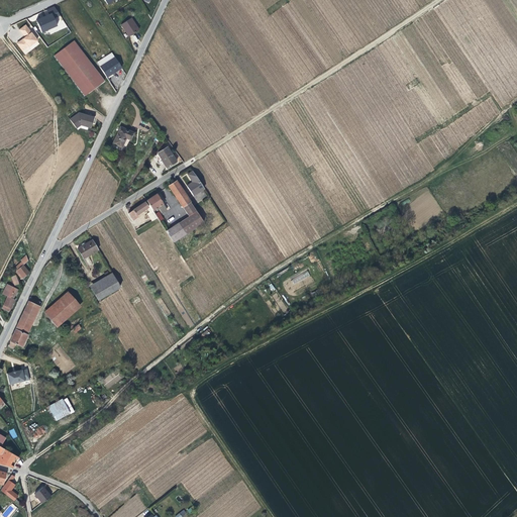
[(36,19),(42,33),(59,26),(55,18),(60,16),(56,5),(42,11),(44,16),(36,19)]
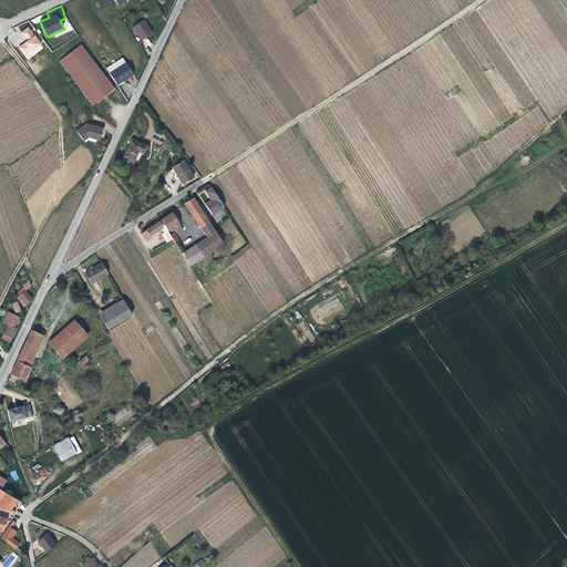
[(64,30),(68,28),(69,31),(72,30),(68,18),(61,20),(64,30)]
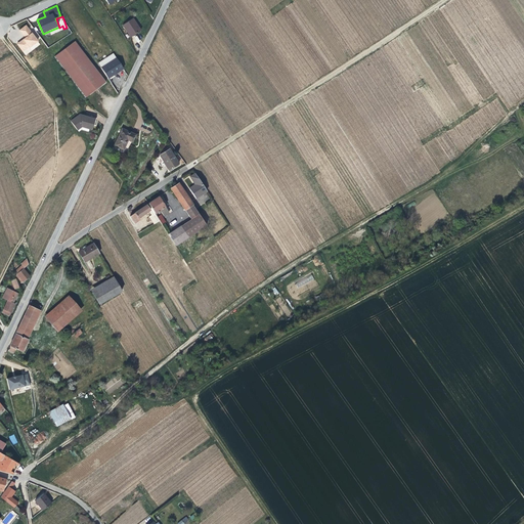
[(131,38),(141,32),(133,19),(123,26),(131,38)]
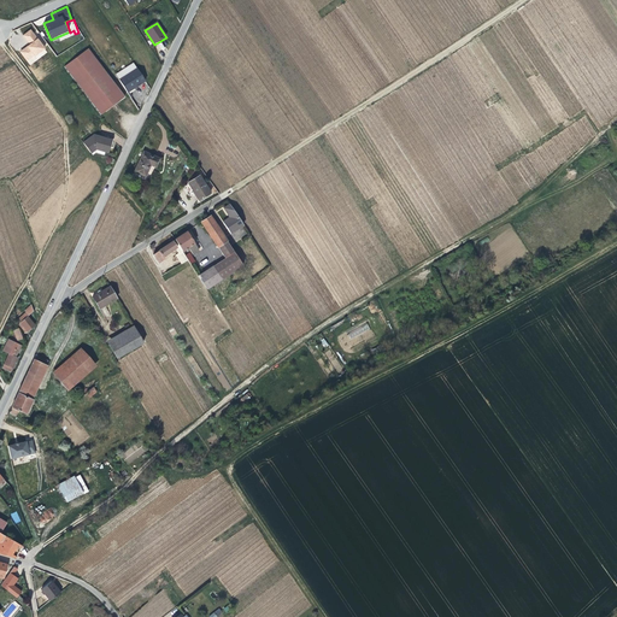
[(30,65),(48,52),(31,29),(23,35),(29,45),(19,51),(30,65)]
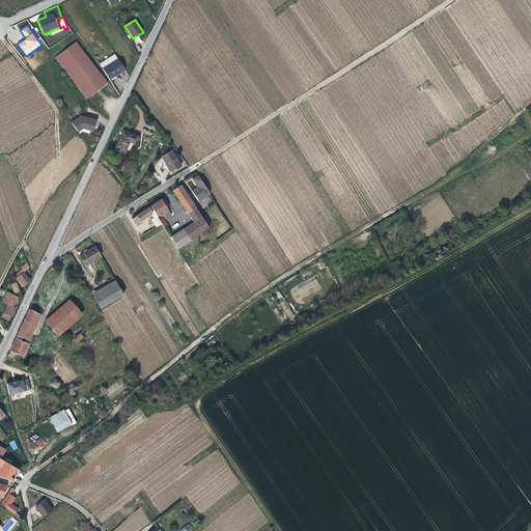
[(76,43),(55,57),(87,100),(107,84),(76,43)]
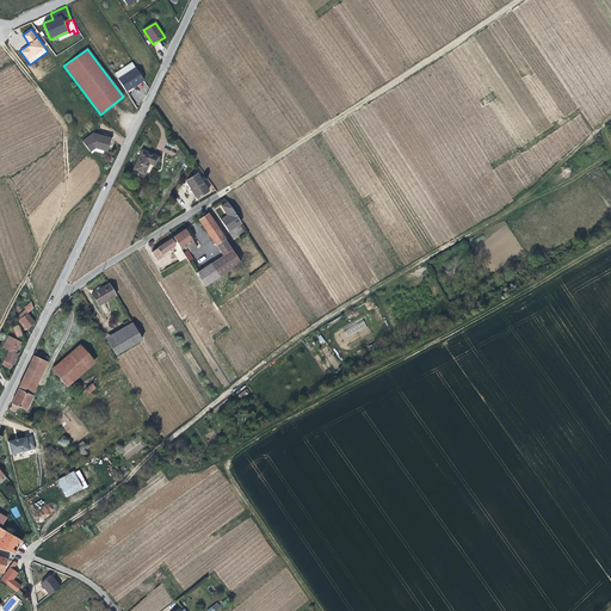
[(115,73),(127,92),(144,81),(133,61),(115,73)]
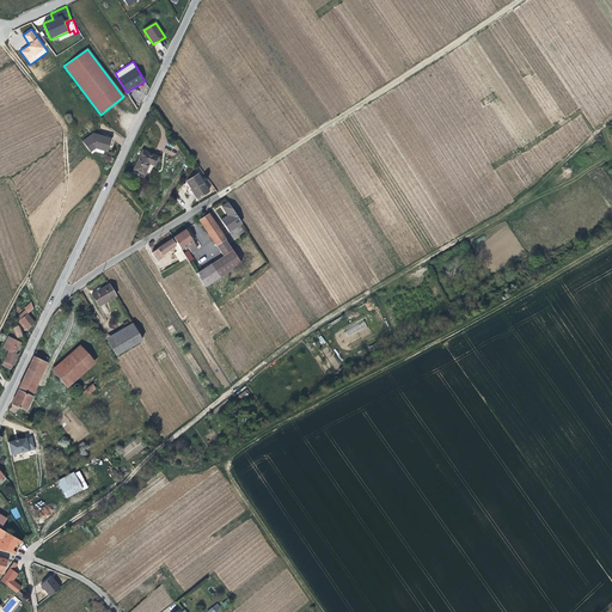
[(111,144),(93,134),(83,142),(90,152),(96,147),(106,153),(111,144)]
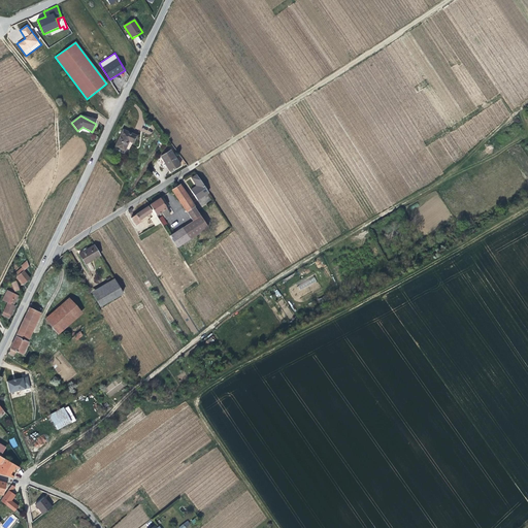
[(133,135),(121,129),(112,144),(122,149),(126,140),(130,141),(133,135)]
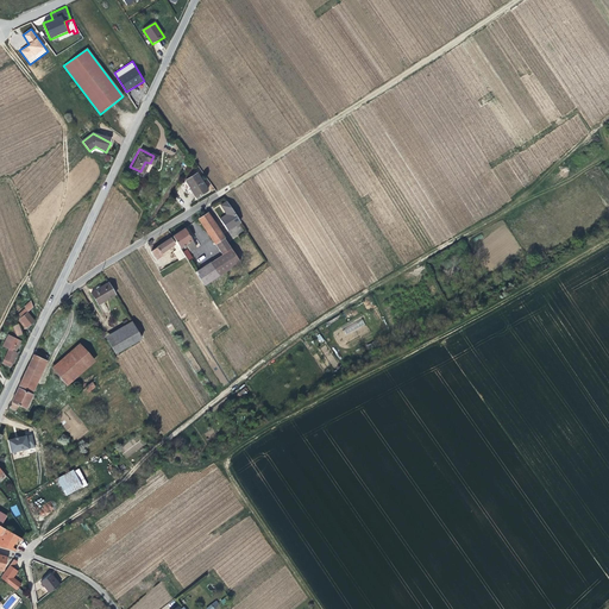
[(193,199),(203,192),(194,175),(182,182),(193,199)]
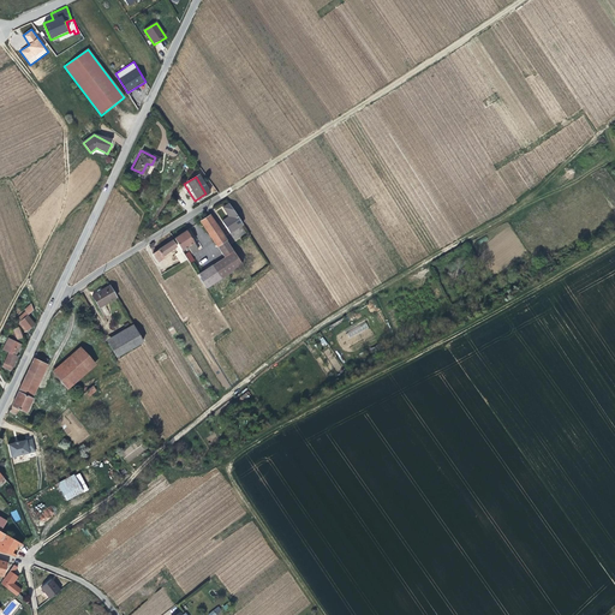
[(240,225),(226,204),(221,208),(227,218),(220,222),(227,233),(240,225)]
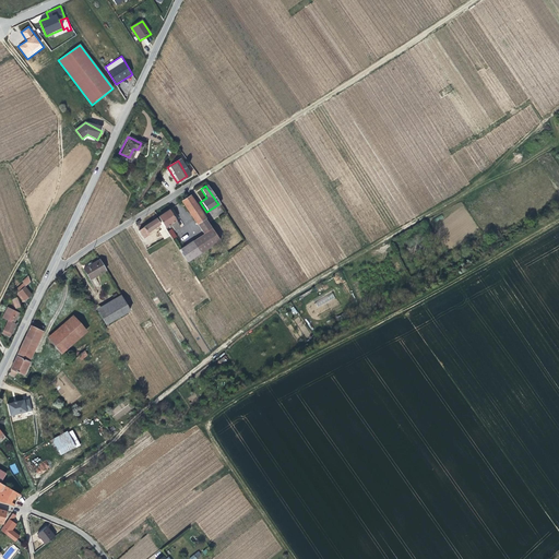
[(218,240),(204,219),(189,197),(181,202),(202,234),(191,241),(199,253),(218,240)]
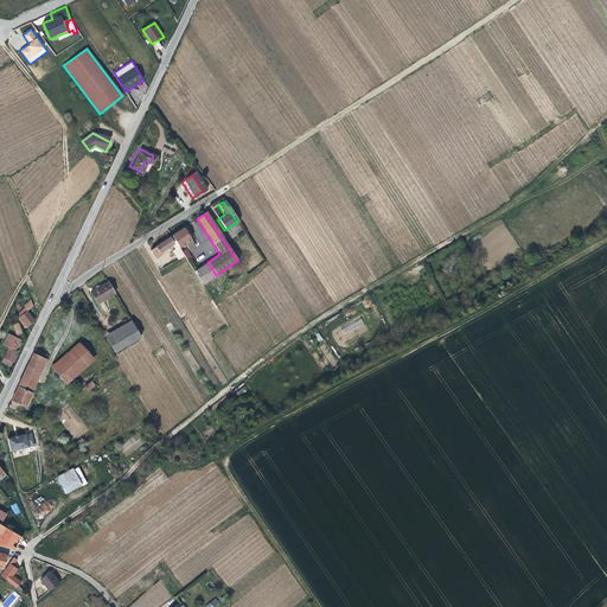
[(181,229),(170,236),(178,248),(183,244),(187,251),(193,247),(181,229)]
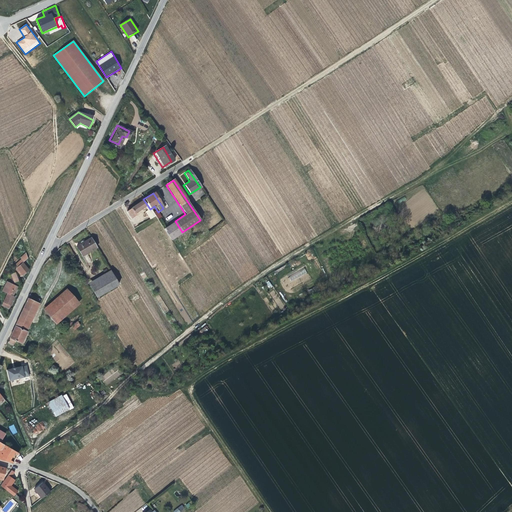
[(154,216),(150,209),(143,199),(129,208),(128,206),(125,208),(126,210),(125,211),(130,218),(135,215),(134,213),(144,206),(148,213),(146,214),(149,219),(154,216)]
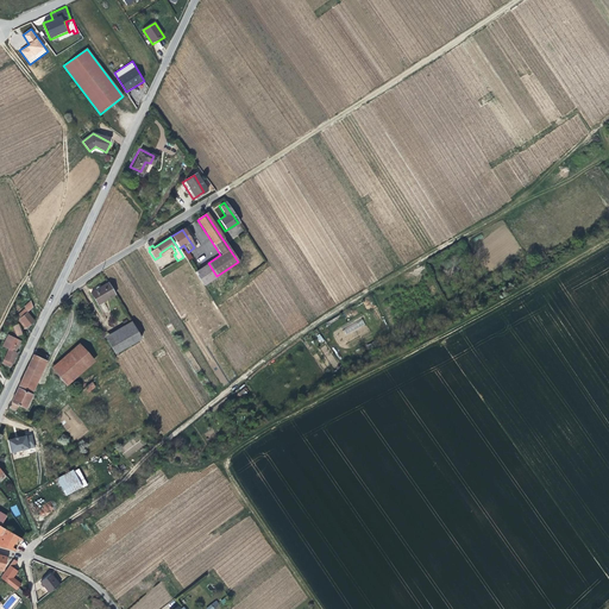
[(217,276),(208,263),(194,272),(202,287),(217,276)]
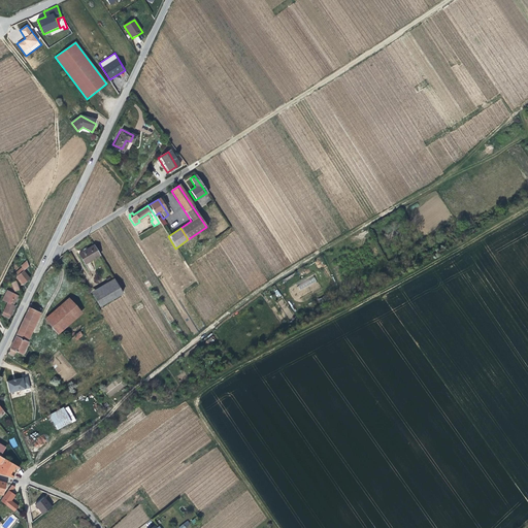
[(84,265),(99,256),(93,245),(77,255),(84,265)]
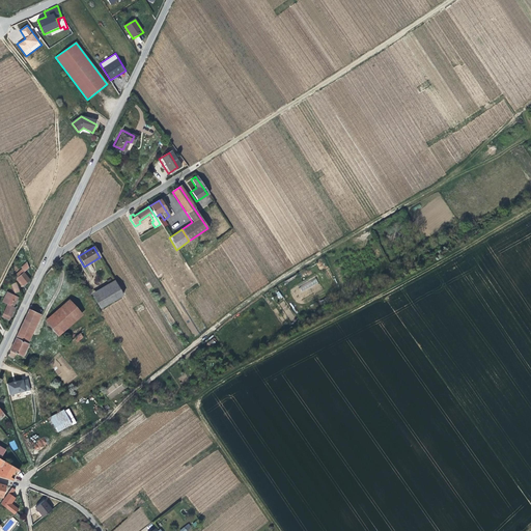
[(21,273),(27,268),(25,262),(19,268),(20,269),(12,276),(21,286),(27,280),(21,273)]
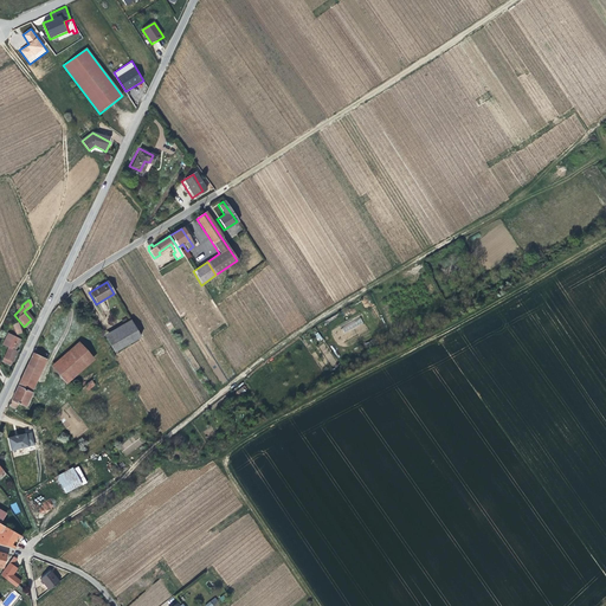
[(345,333),(363,322),(360,316),(342,327),(345,333)]
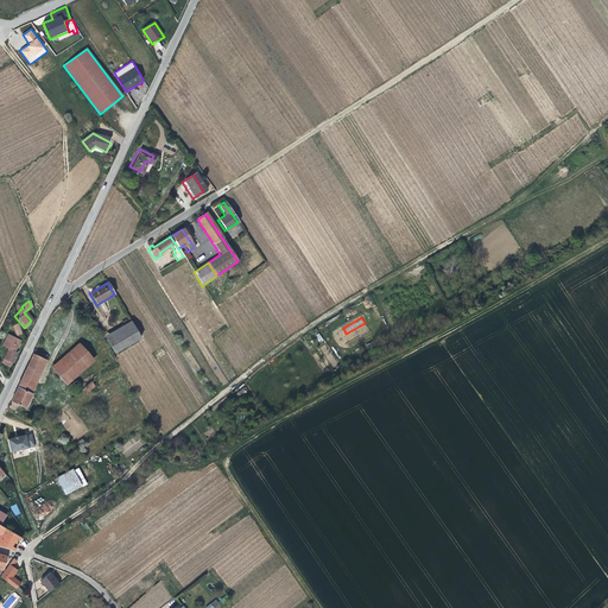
[(112,354),(139,339),(130,322),(102,337),(112,354)]
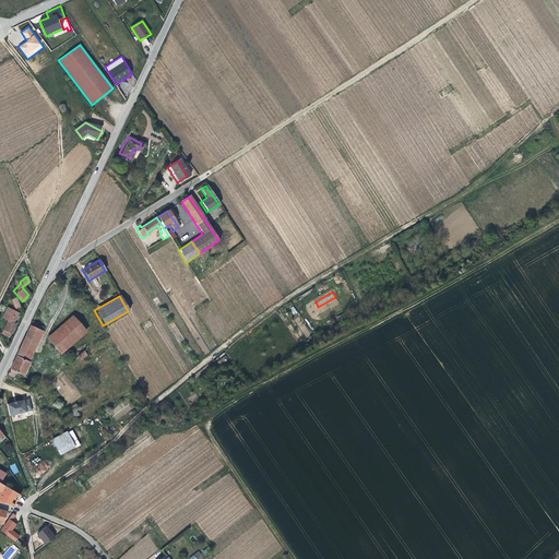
[(18,297),(12,299),(15,309),(21,307),(18,297)]
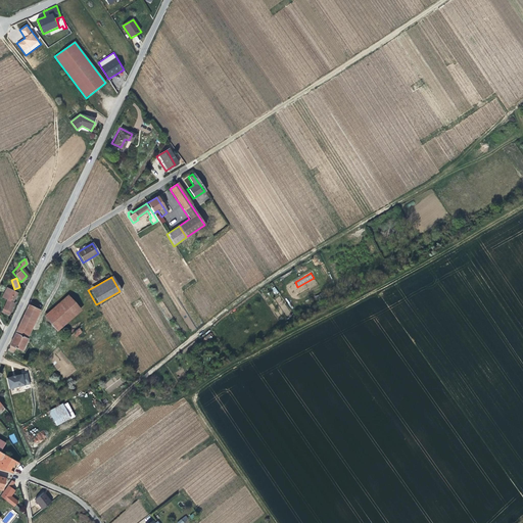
[(89,302),(76,286),(42,316),(44,319),(50,315),(59,325),(53,330),(55,332),(89,302)]
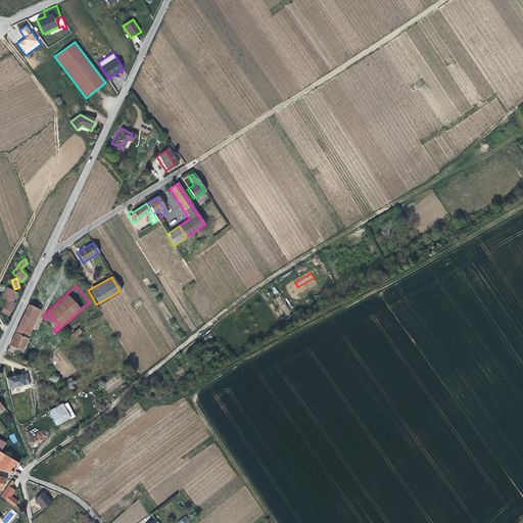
[(5,288),(0,297),(5,300),(10,303),(15,293),(5,288)]
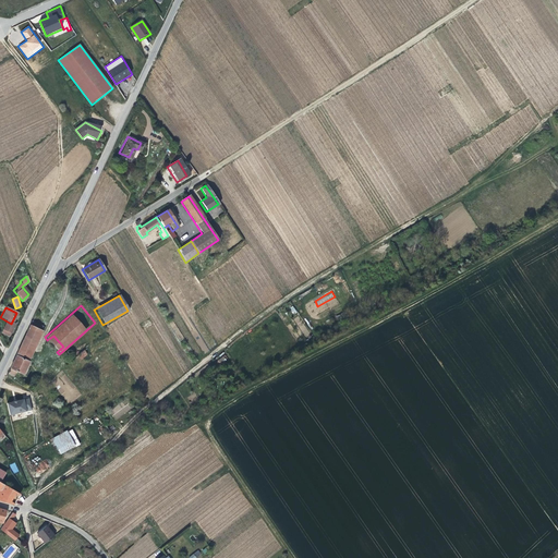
[(11,324),(5,320),(0,331),(0,332),(8,337),(13,325),(11,324)]
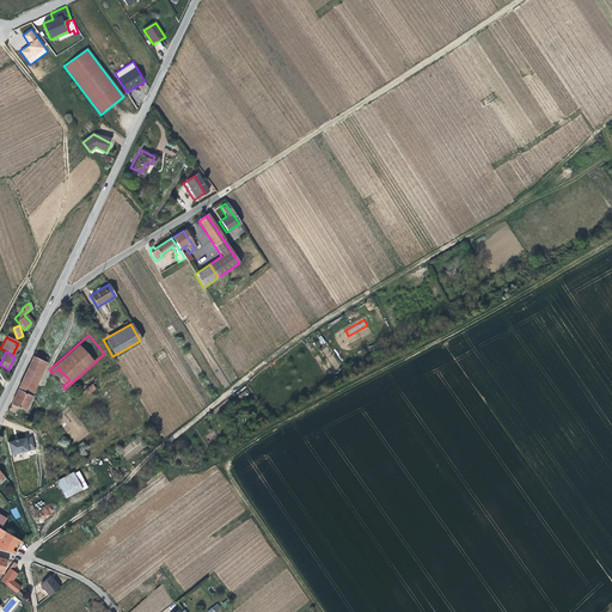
[(44,359),(34,353),(6,410),(12,412),(14,407),(23,411),(29,397),(26,396),(44,359)]
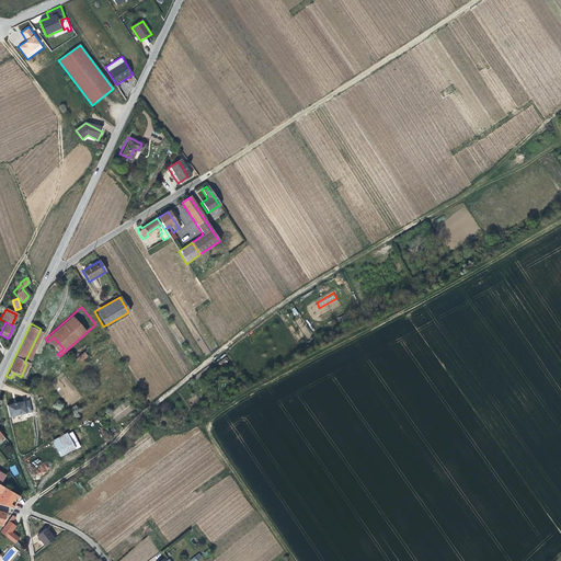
[(64,348),(54,338),(47,342),(57,354),(64,348)]
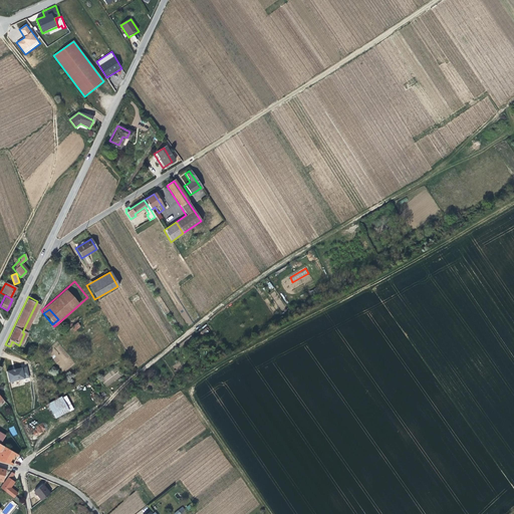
[(72,332),(78,327),(75,323),(69,328),(72,332)]
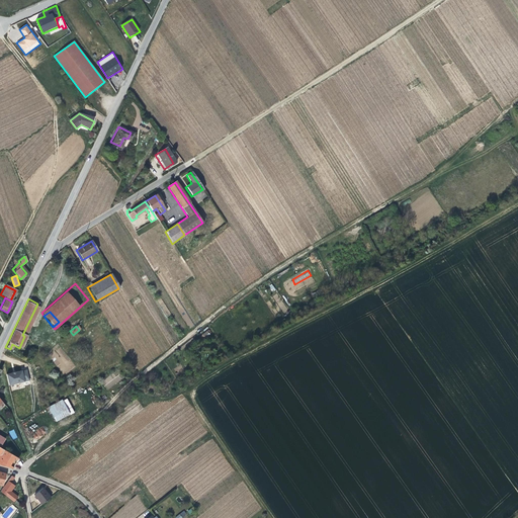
[(9,369),(3,370),(6,381),(26,376),(24,366),(19,367),(13,368),(14,369),(9,370),(9,369)]
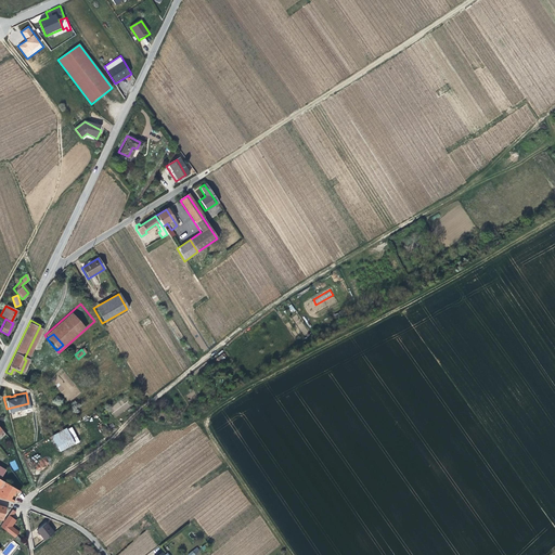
[(116,417),(131,405),(125,397),(110,409),(116,417)]
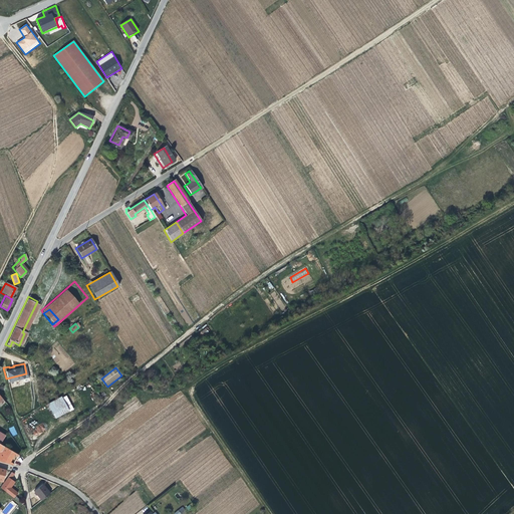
[(64,408),(59,398),(46,405),(51,415),(64,408)]
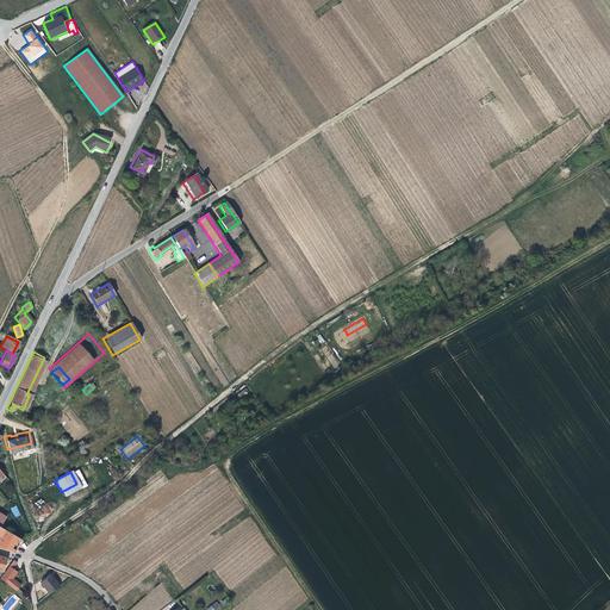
[(0,548),(13,552),(19,541),(1,530),(0,531),(0,548)]
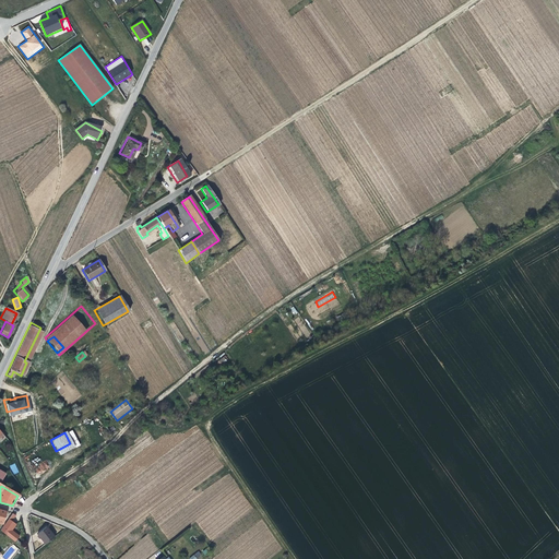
[(14,516),(10,513),(0,526),(0,532),(13,543),(18,537),(10,531),(14,524),(10,521),(14,516)]
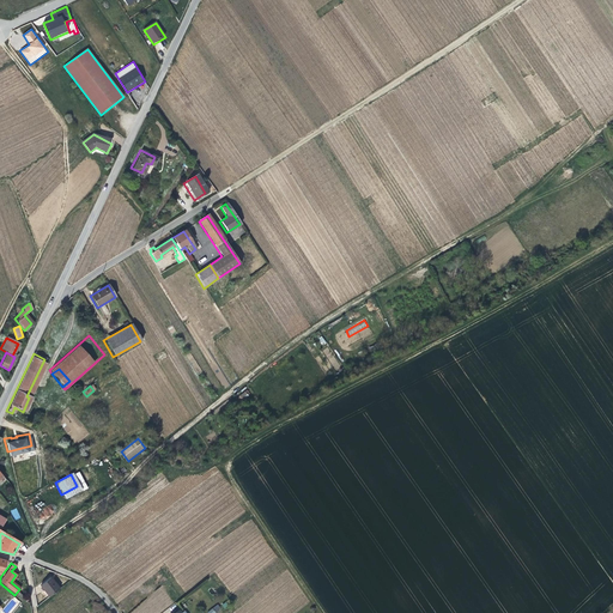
[(48,598),(58,590),(48,578),(38,587),(48,598)]
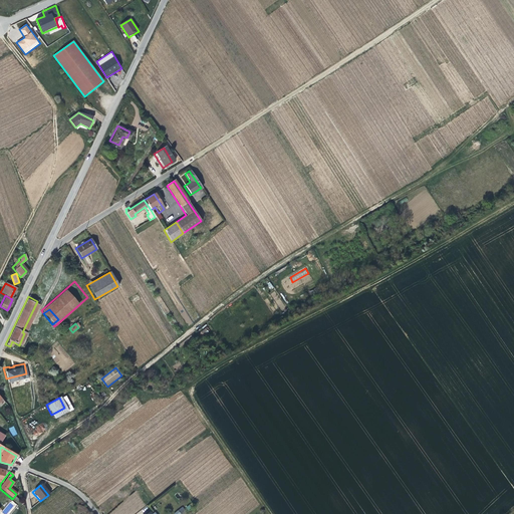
All buildings are outlined.
